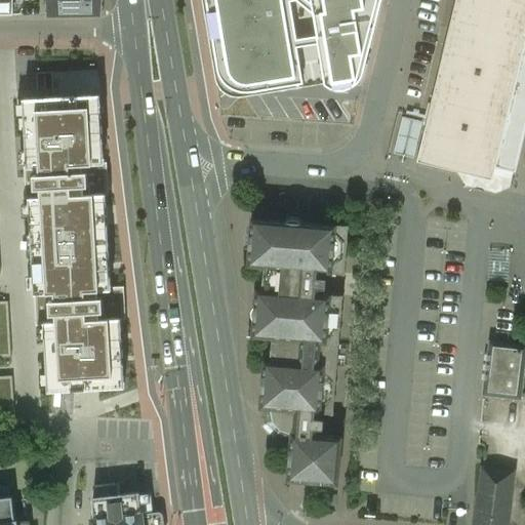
[(13,0),(0,0),(0,16),(13,16),(13,0)]
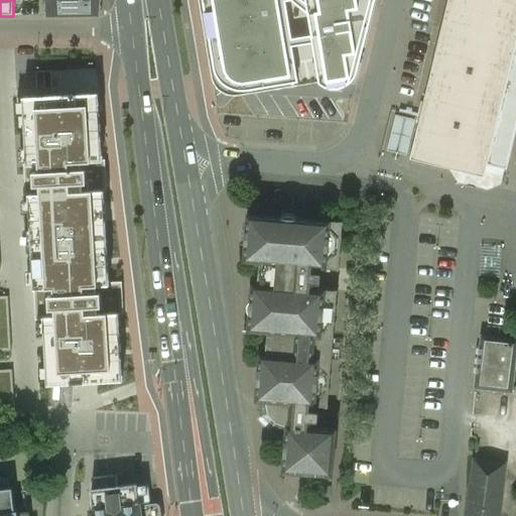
[(100,0),(47,0),(47,16),(99,15),(100,0)]
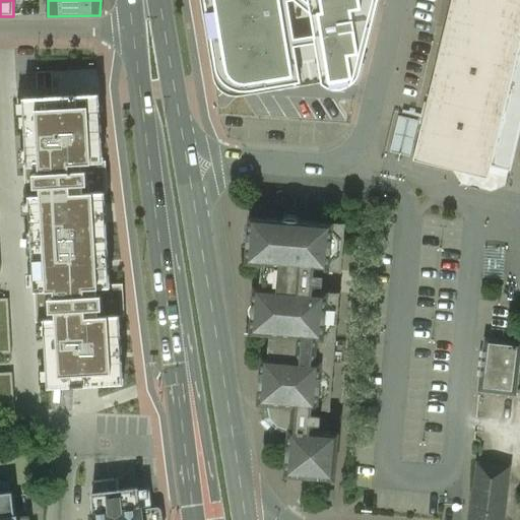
[(200,0),(213,74),(216,84),(222,92),(233,96),(243,96),(318,86),(325,88),(331,91),(338,92),(344,90),(352,84),(359,74),(376,0),(200,0)]
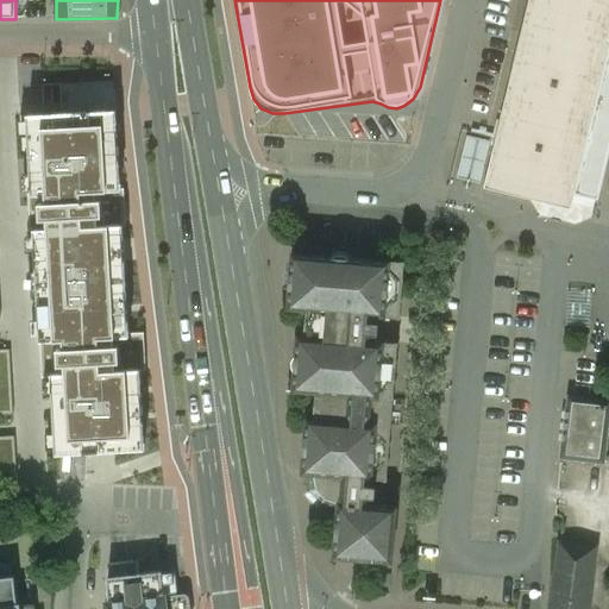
[(608,0),(529,0),(484,189),(529,200),(554,206),(571,211),(575,195),(595,201),(598,201),(608,156),(608,0)]
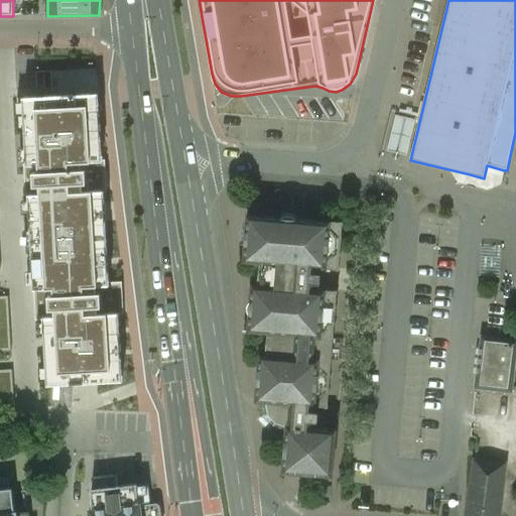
[(32,385),(122,381),(118,282),(108,282),(99,71),(41,73),(42,95),(19,96),(32,385)]
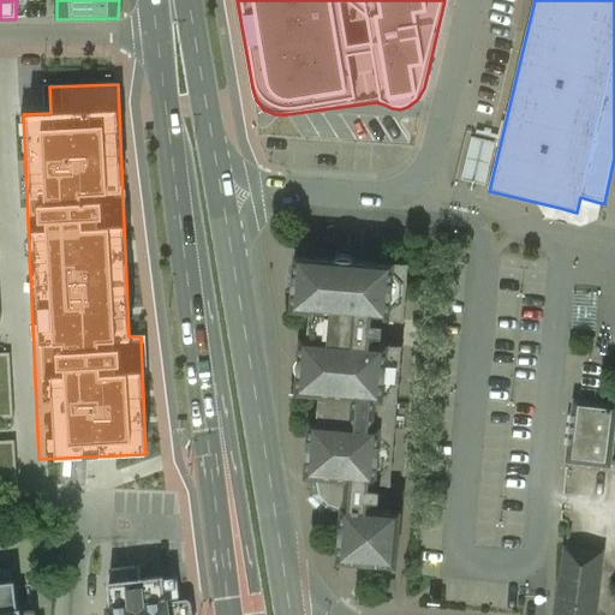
[(495,144),(472,138),(461,180),(484,186),(495,144)]
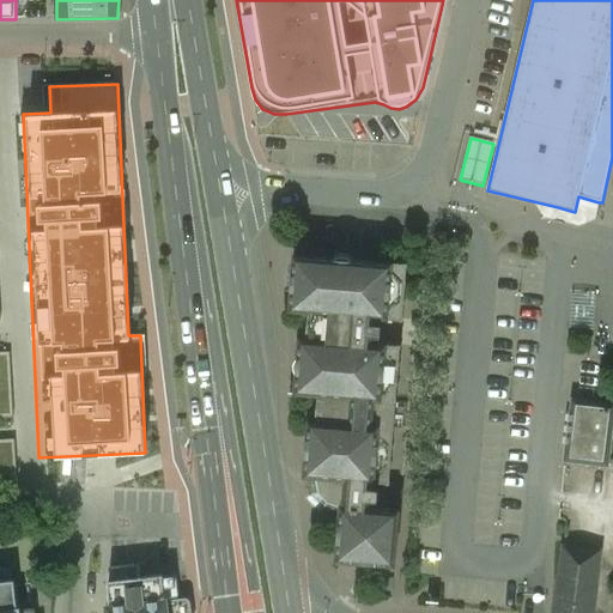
[(594,220),(599,202),(578,196),(575,212),(533,201),(545,219),(576,226),(594,220)]
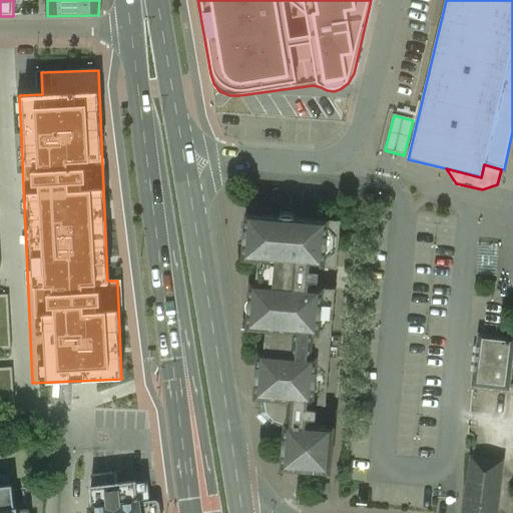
[(290,218),(245,214),(242,248),(241,262),(259,263),(257,285),(250,284),(246,331),(267,332),(265,354),(259,353),(255,385),(254,400),(255,400),(259,415),(259,417),(267,413),(274,421),(269,428),(270,429),(285,434),(284,439),(282,458),(284,458),(283,470),(294,471),(331,475),(335,428),(310,426),(310,420),(316,421),(317,411),(311,411),(311,404),(326,406),(336,291),(312,289),(312,283),(319,284),(320,274),(313,273),(314,267),(338,270),(339,245),(327,244),(329,221),(290,218)]
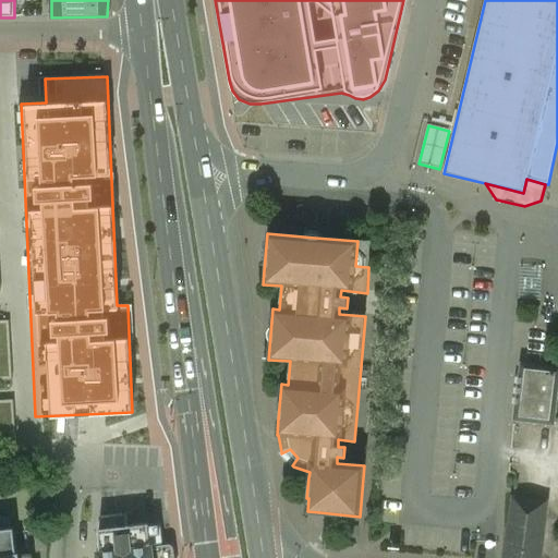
[(557,377),(546,376),(520,373),(514,421),(554,425),(554,423),(557,423),(557,377)]
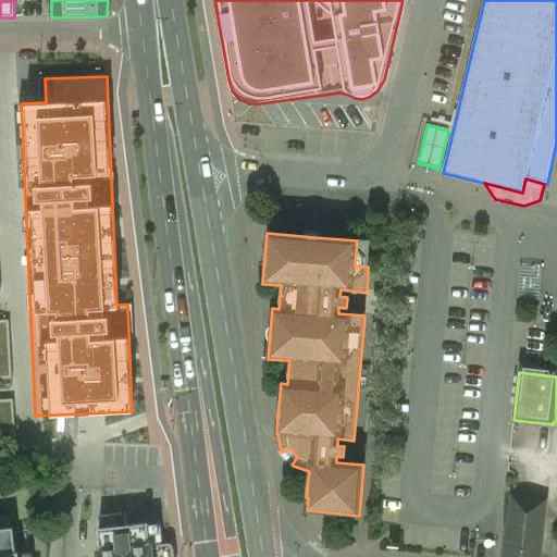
[(0,445),(14,445),(12,399),(0,399),(0,445)]
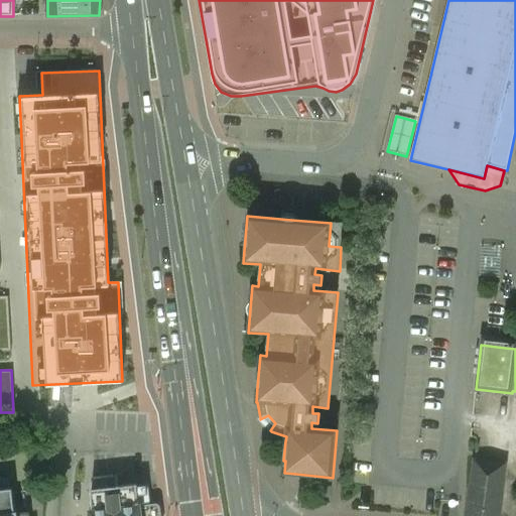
[(499,515),(505,466),(475,461),(467,515),(499,515)]
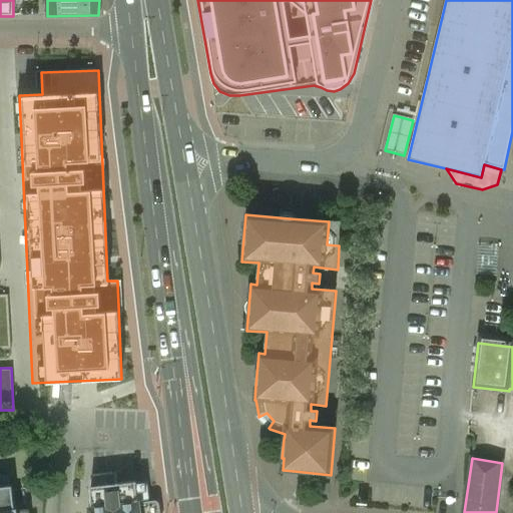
[(117,476),(92,478),(91,487),(93,507),(138,502),(136,484),(136,483),(120,485),(120,484),(117,484),(117,476)]
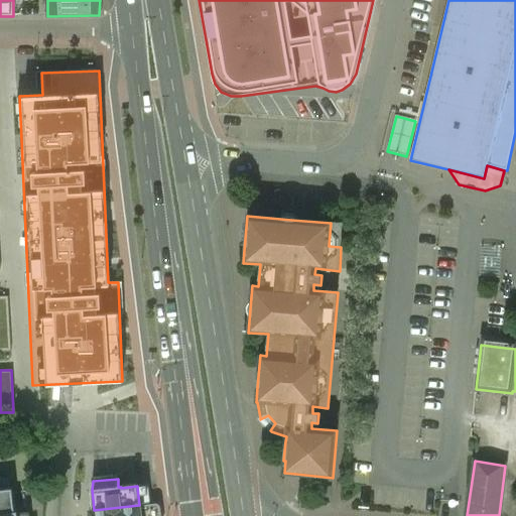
[(156,504),(150,505),(148,485),(137,487),(139,505),(141,505),(141,515),(160,515),(160,507),(159,505),(158,504),(156,504)]
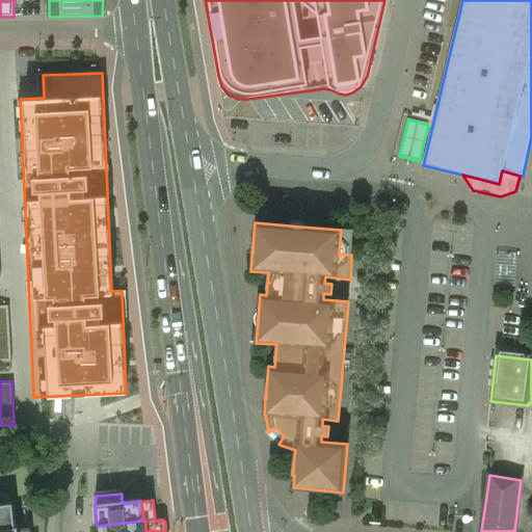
[(14,504),(0,505),(0,530),(16,529),(14,504)]
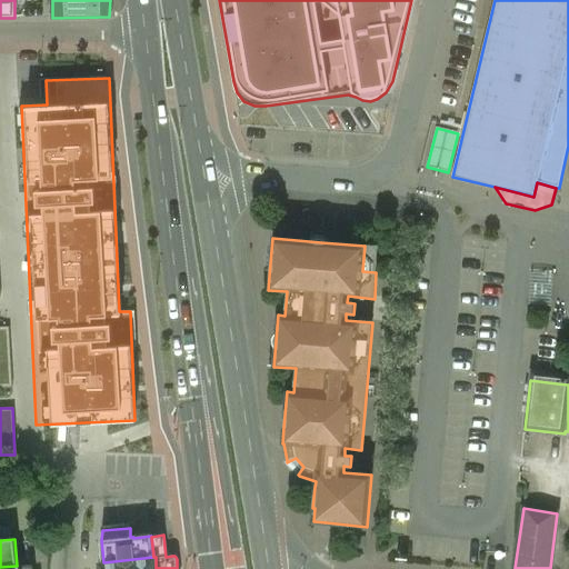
[(103,562),(99,563),(99,568),(156,568),(156,557),(153,557),(103,562)]
